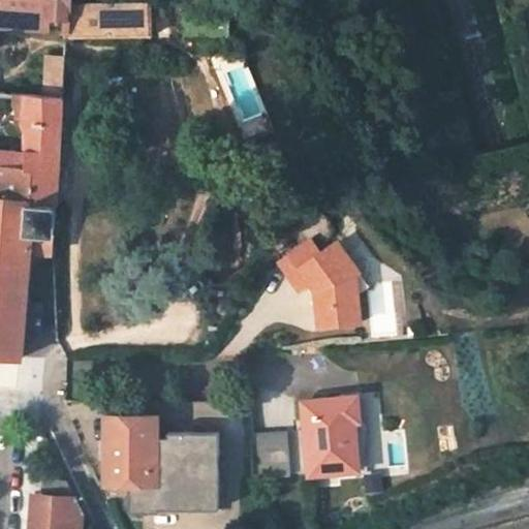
[(70,4),(69,0),(0,0),(0,16),(68,19),(68,32),(69,36),(151,34),(150,2),(70,4)]
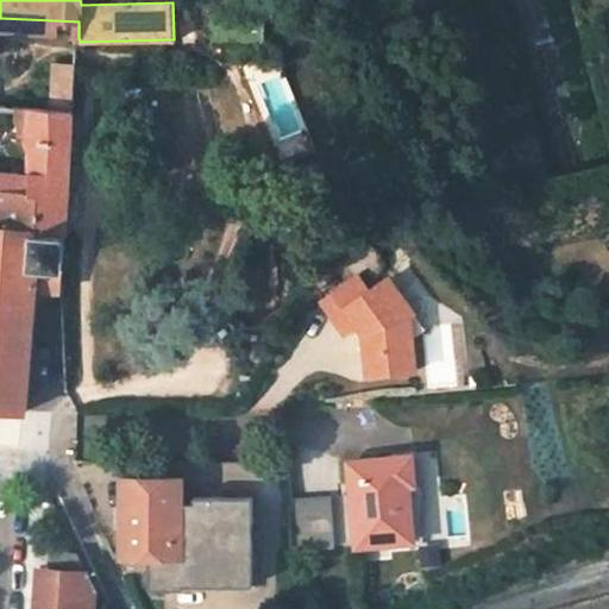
[(0,32),(79,37),(79,22),(0,18),(0,32)]
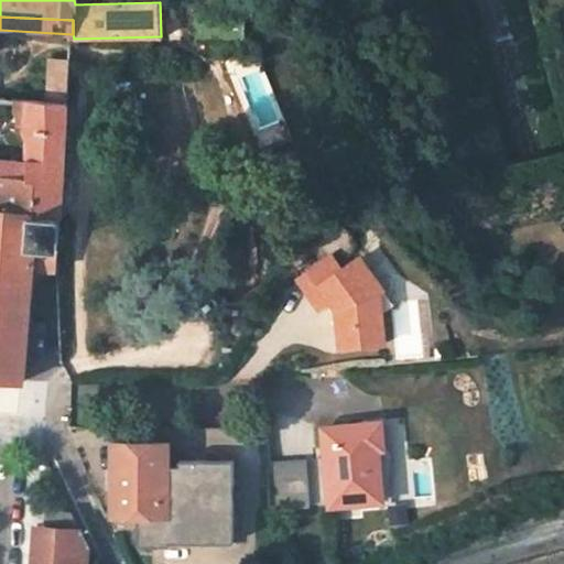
[(72,66),(72,58),(52,56),(51,65),(72,66)]
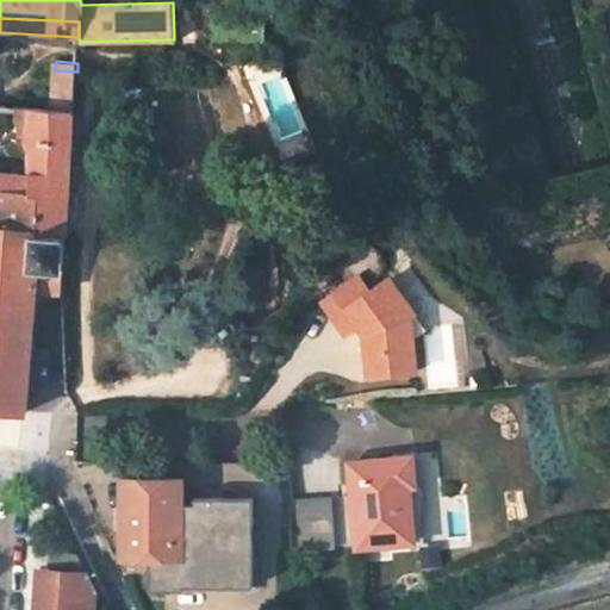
[(64,235),(78,72),(55,70),(51,110),(29,107),(25,145),(29,148),(30,176),(0,173),(0,223),(37,226),(37,232),(64,235)]
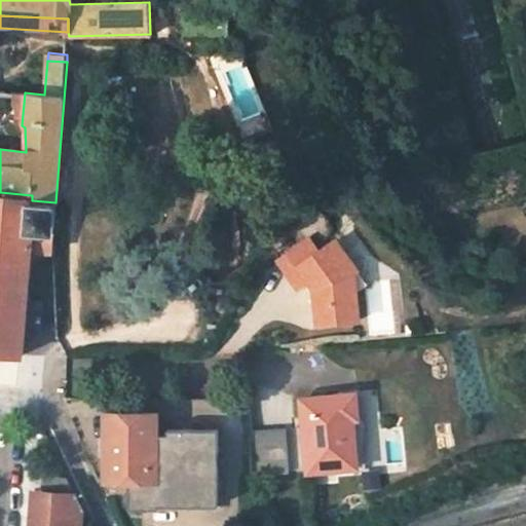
[(0,354),(21,357),(22,336),(33,336),(37,335),(39,331),(40,302),(25,301),(29,256),(43,258),(43,280),(53,280),(53,252),(55,202),(32,200),(32,195),(0,192),(0,354)]
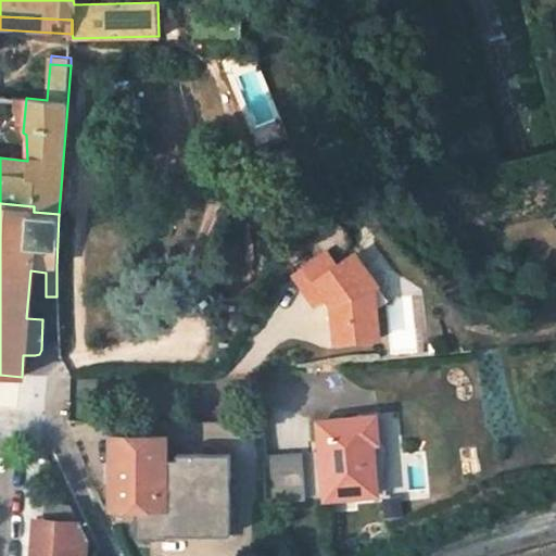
[(336,267),(325,254),(293,279),(315,307),(326,299),(330,304),(335,306),(337,307),(338,313),(333,314),(337,343),(380,338),(377,308),(366,295),(378,287),(356,257),(349,257),(336,267)]
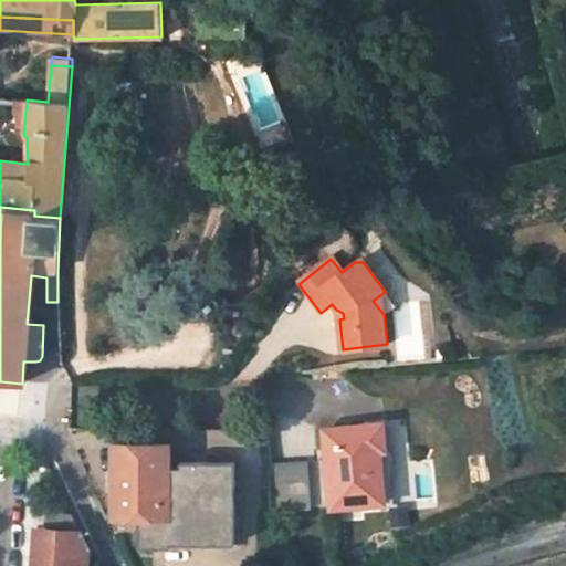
[(385,292),(373,301),(384,314),(396,305),(385,292)]
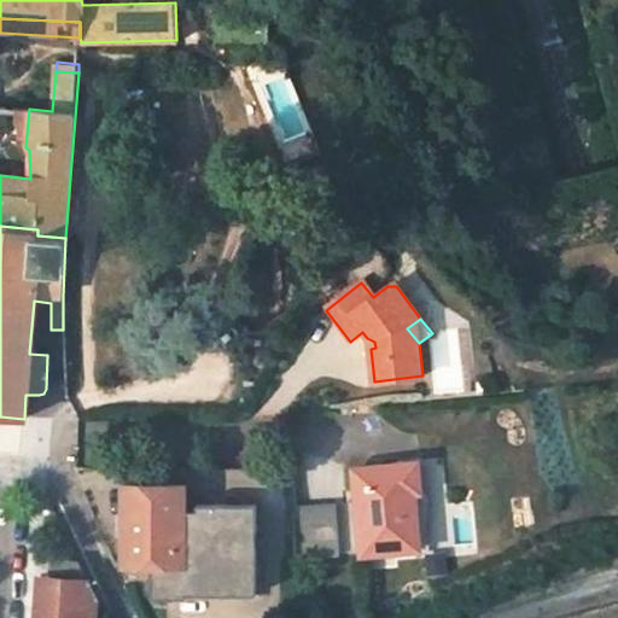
[(367,495),(356,496),(361,554),(417,548),(413,493),(419,493),(417,462),(366,466),(367,495)]
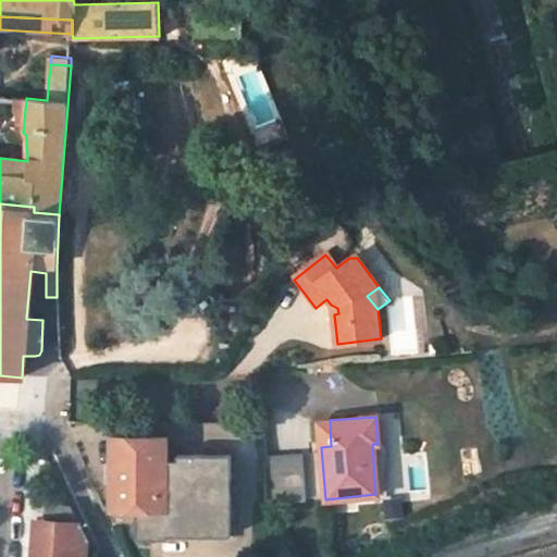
[(165,436),(139,436),(139,420),(113,420),(113,436),(111,436),(111,508),(136,508),(165,509),(165,465),(165,459),(165,436)]
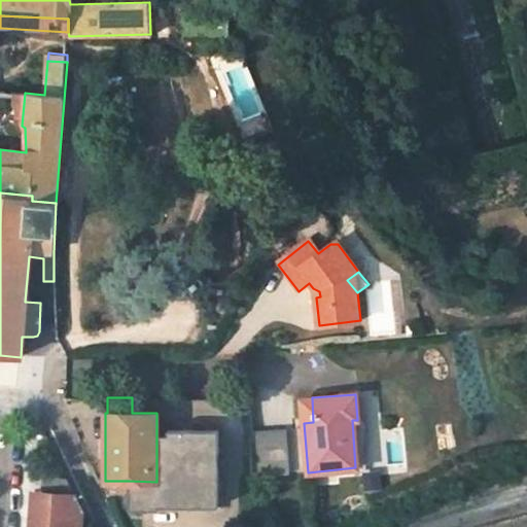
[(312,397),(303,398),(304,423),(313,422),(312,397)]
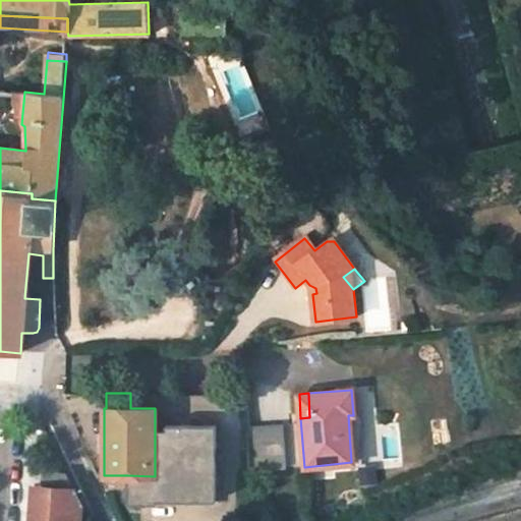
[(216,501),(216,424),(166,425),(165,429),(155,429),(155,435),(155,476),(127,475),(127,504),(155,504),(156,501),(216,501)]
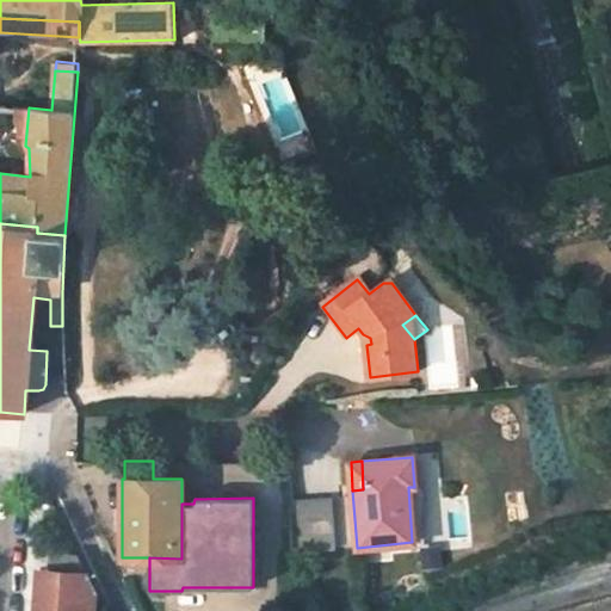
[(313,538),(309,507),(294,510),(297,539),(313,538)]
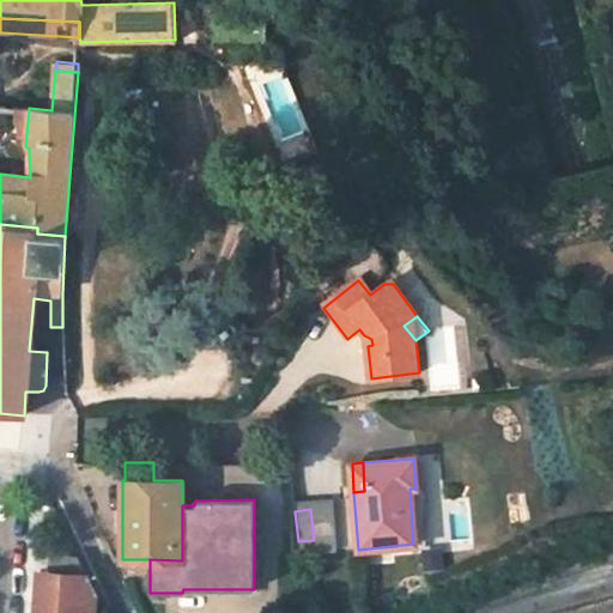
[(50,556),(49,572),(86,575),(79,558),(50,556)]
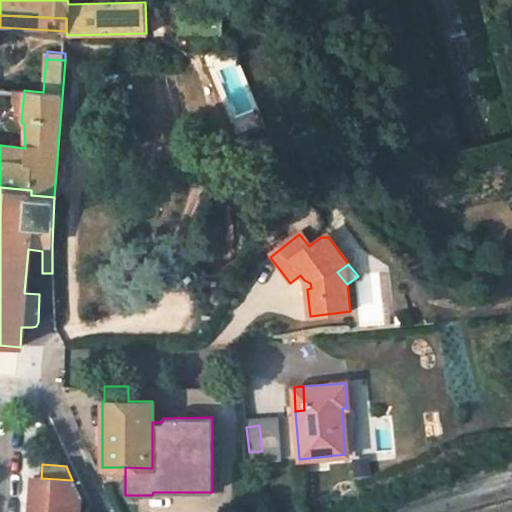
[(79,511),(80,497),(72,480),(41,478),(32,477),(29,511),(79,511)]
